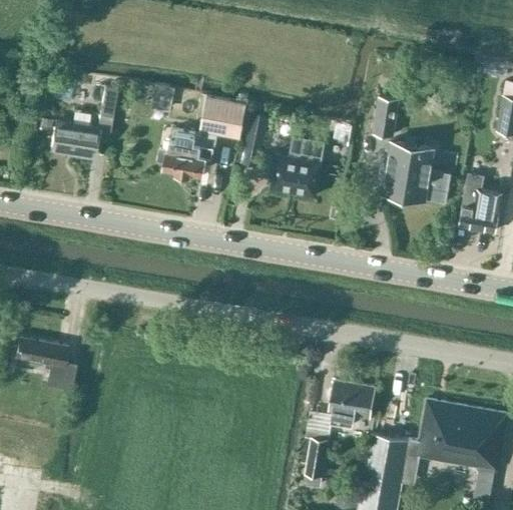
[(512,81),(505,80),(502,97),(512,98),(512,81)]
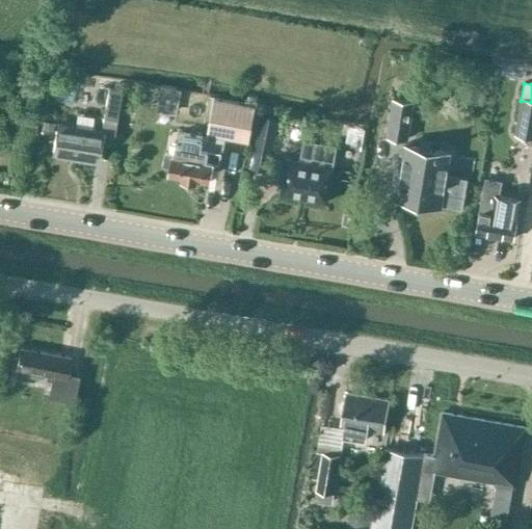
[(159,94),(155,113),(173,116),(177,97),(177,93),(169,91),(159,89),(159,94)]
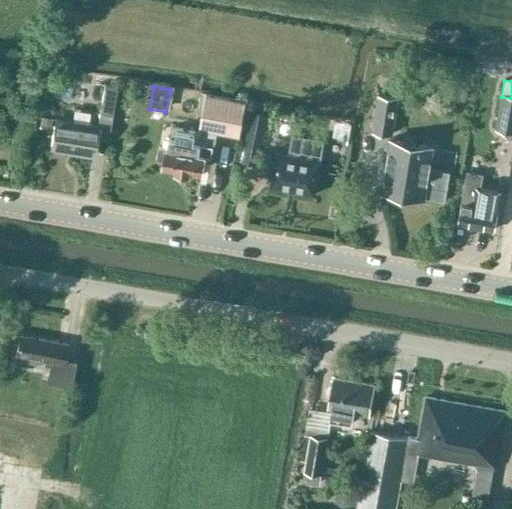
[(107,144),(112,118),(117,89),(104,87),(99,115),(97,127),(55,120),(50,150),(66,153),(66,155),(92,159),(94,148),(98,149),(99,142),(107,144)]
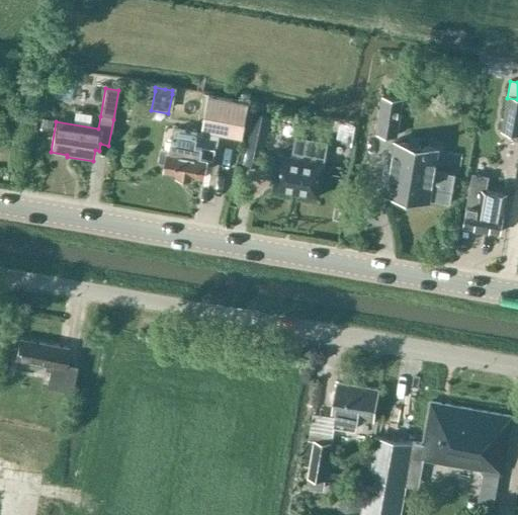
[(404,99),(383,96),(383,98),(377,133),(398,136),(403,101),(404,99)]
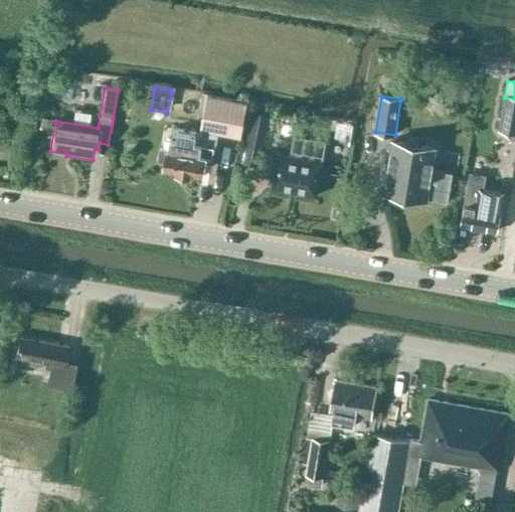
[(246,104),(206,97),(200,133),(240,140),(246,104)]
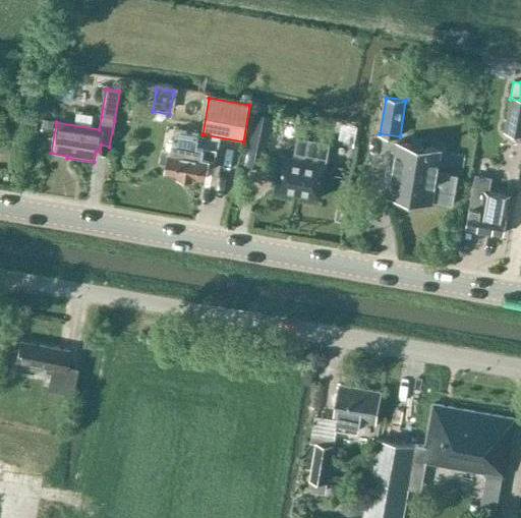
[(520,100),(510,99),(504,134),(514,136),(520,137),(520,100)]
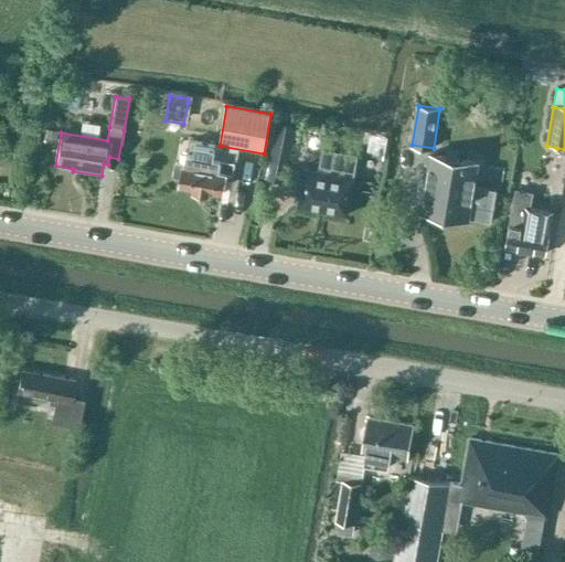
[(270,159),(267,182),(285,186),(294,128),(276,126),(270,159)]
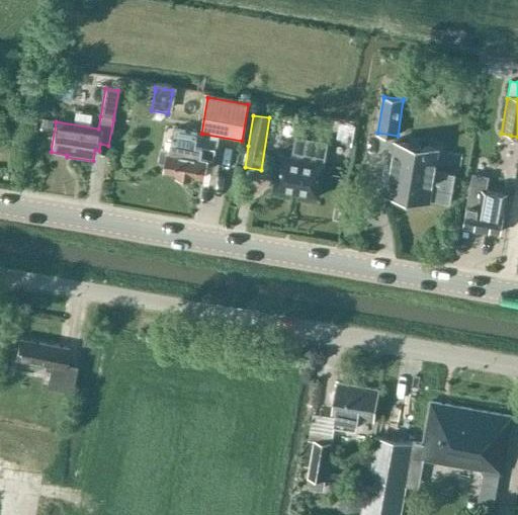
[(41,120),(39,132),(49,134),(51,121),(41,120)]
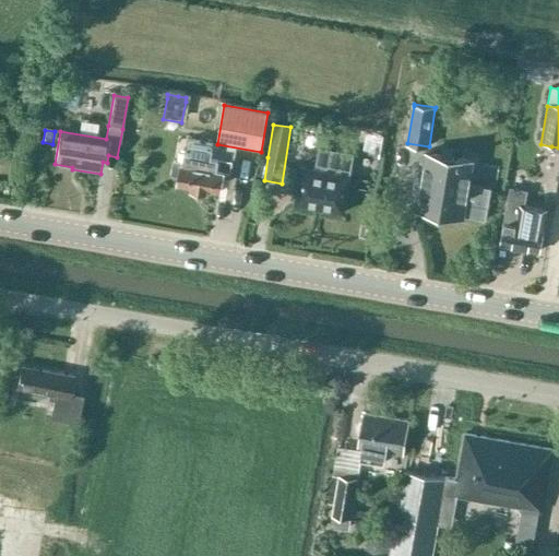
[(377,154),(378,143),(365,141),(364,153),(377,154)]
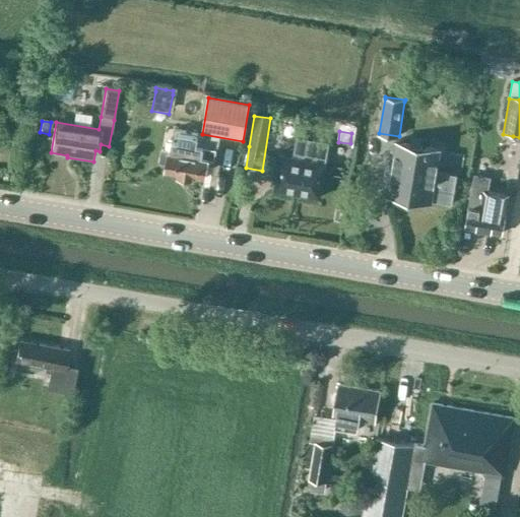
[(196,145),(197,140),(198,136),(176,132),(174,142),(171,141),(170,151),(166,169),(179,171),(178,174),(192,176),(193,174),(205,176),(207,165),(213,167),(216,149),(196,145)]
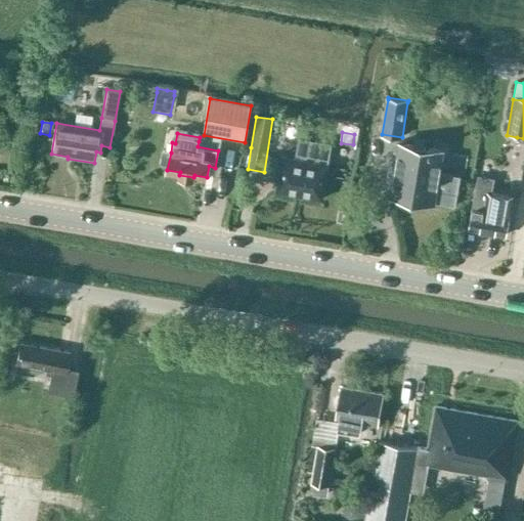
[(321,202),(328,166),(332,146),(298,140),(296,160),(282,157),(276,194),(321,202)]
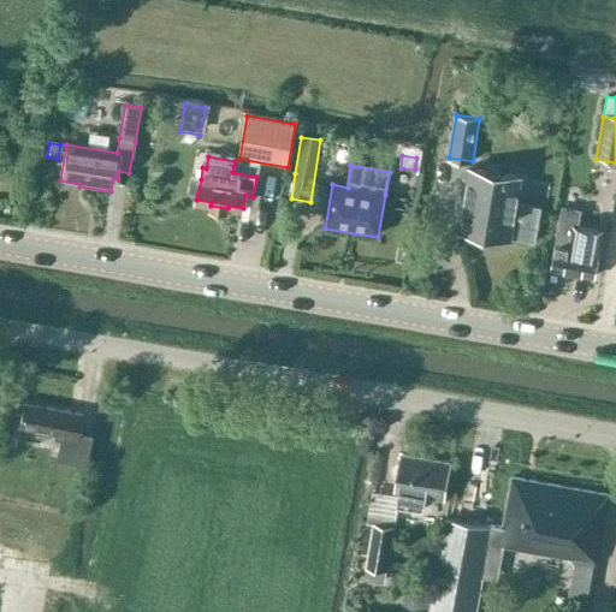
[(522,178),(496,173),(469,170),(460,233),(513,243),(513,242),(534,245),(542,211),(519,206),(522,178)]
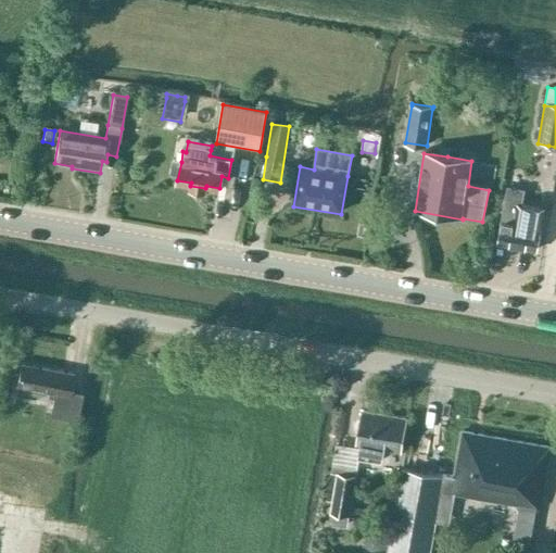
[(544,212),(521,208),(523,193),(508,190),(498,247),(536,253),(544,212)]
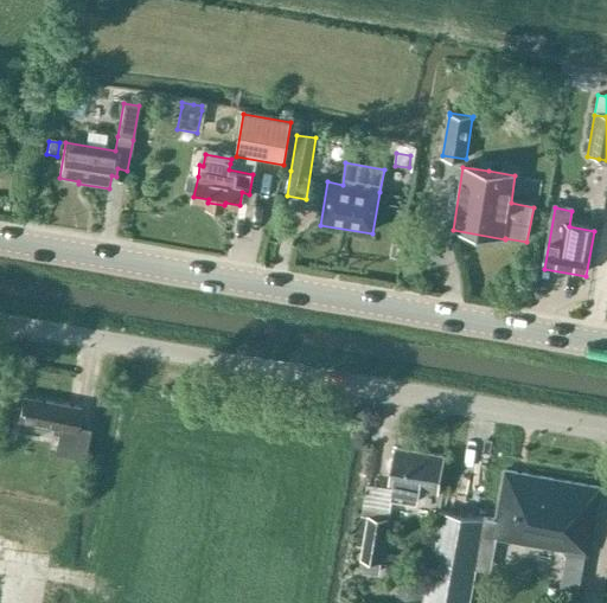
[(76,429),(80,410),(23,399),(18,424),(53,431),(52,437),(57,438),(55,456),(84,462),(90,431),(76,429)]
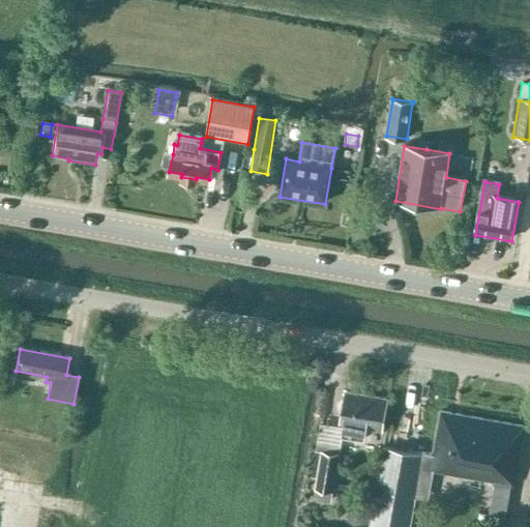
[(383,433),(381,433),(386,402),(346,394),(341,428),(343,428),(341,438),(363,442),(364,432),(382,434),(383,433)]
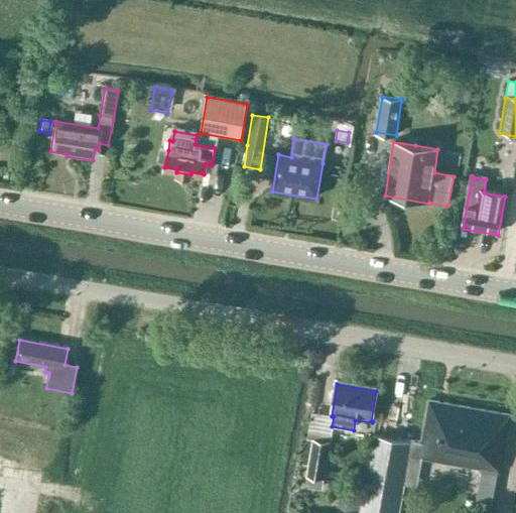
[(410,443),(410,445),(407,462),(420,463),(420,461),(460,468),(470,410),(428,403),(421,445),(410,443)]
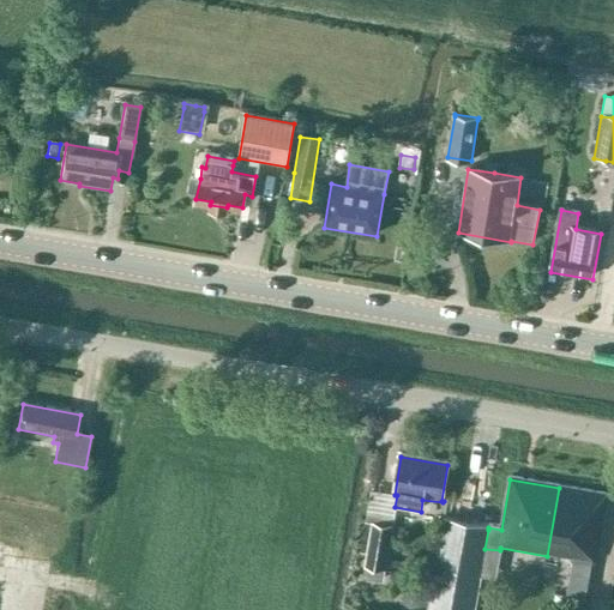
[(597,557),(608,497),(559,488),(547,556),(573,561),(576,554),(597,557)]
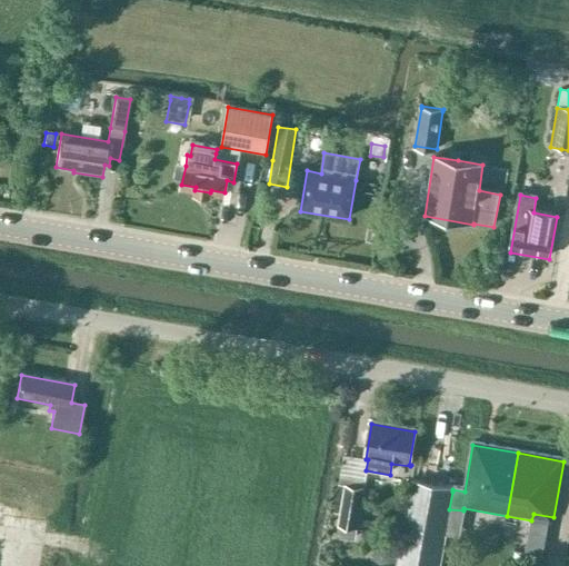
[(439,565),(449,509),(452,492),(411,485),(411,488),(408,487),(395,565),(439,565)]
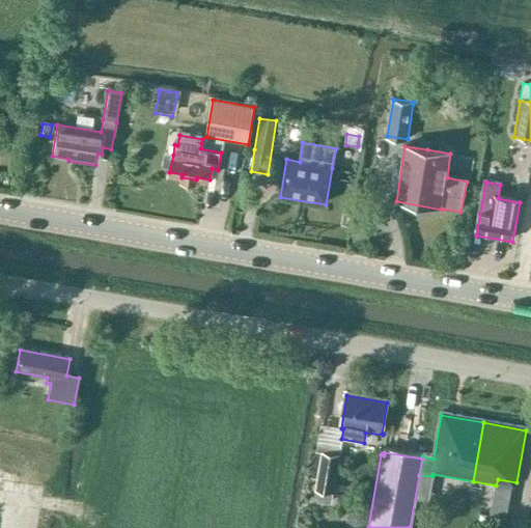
[(339,456),(331,455),(322,453),(314,492),(333,495),(339,456)]
